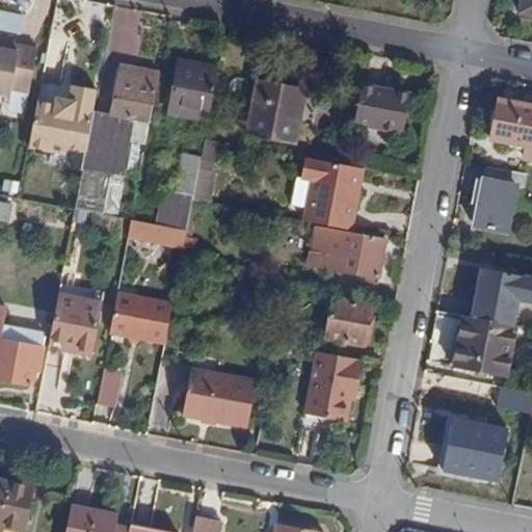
[(531,0),(522,0),(520,14),(531,16),(531,0)]
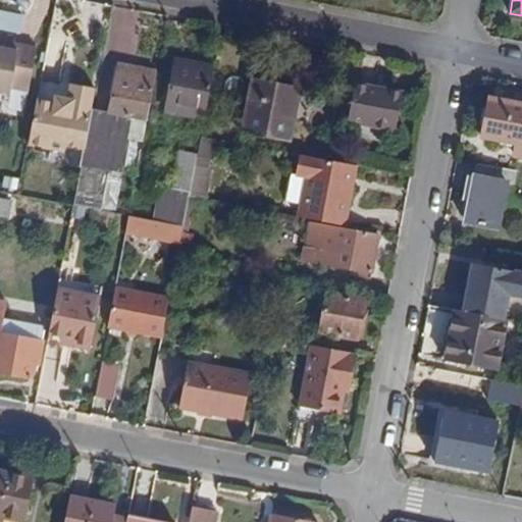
[(0,25),(21,32),(25,14),(0,7),(0,25)]
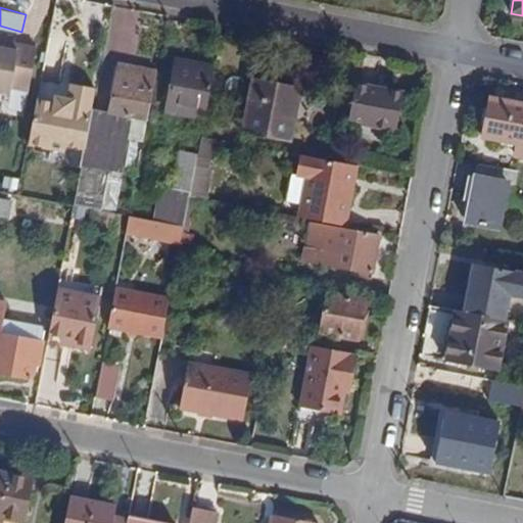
[(13,88),(31,91),(40,47),(21,43),(20,49),(8,47),(0,45),(0,89),(12,91),(13,88)]
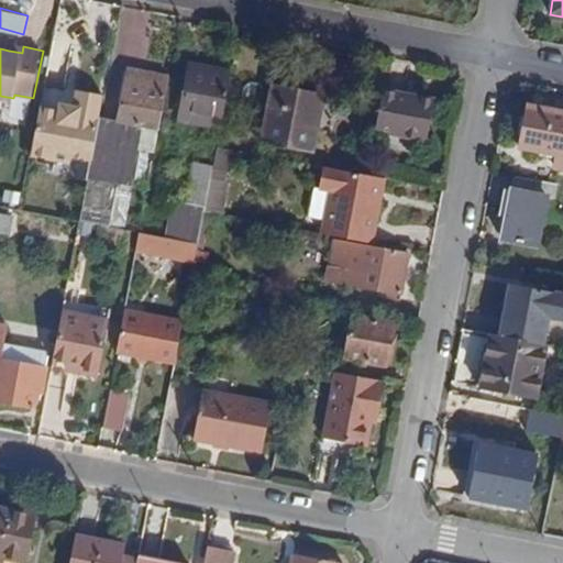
[(189,72),(214,76),(217,68),(190,64),(189,72)]
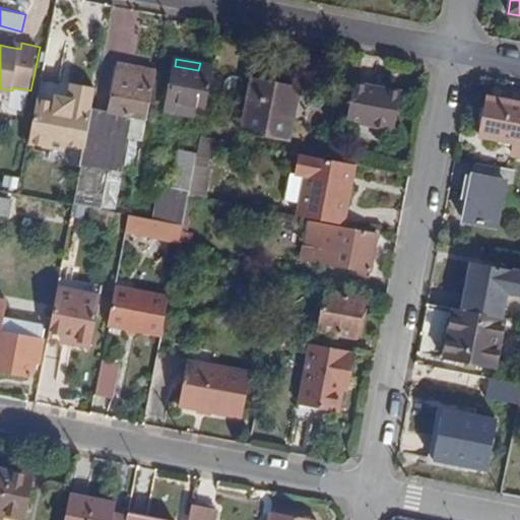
[(167,111),(203,118),(214,66),(200,63),(198,70),(175,66),(167,111)]
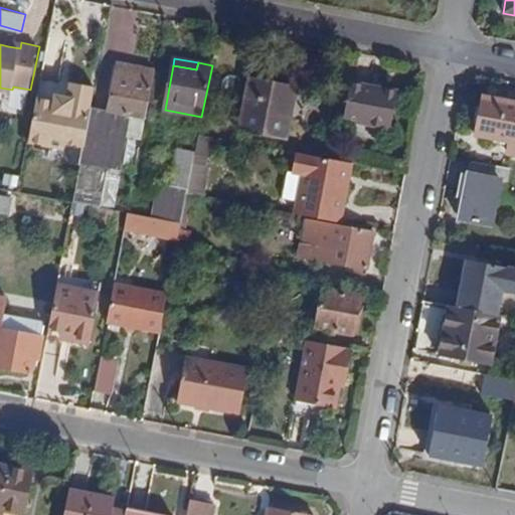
[(108,169),(120,171),(127,133),(131,116),(147,118),(155,71),(117,64),(108,111),(91,108),(79,173),(72,203),(100,208),(108,169)]
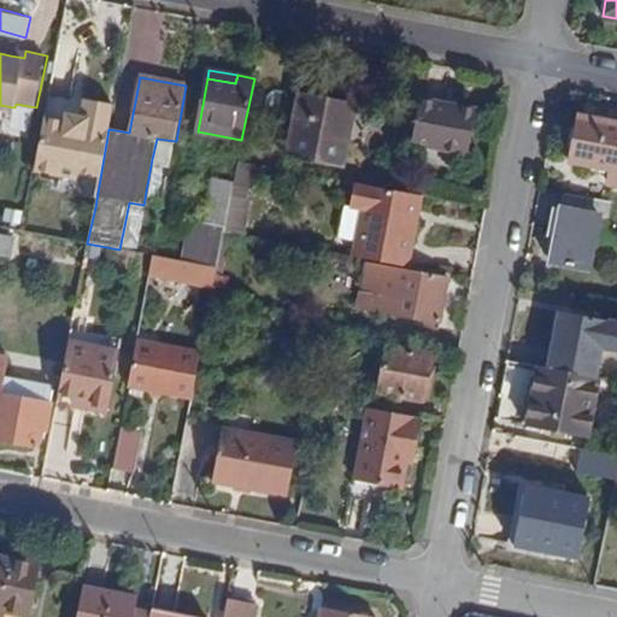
[(286,156),(341,166),(353,106),(299,94),(286,156)]
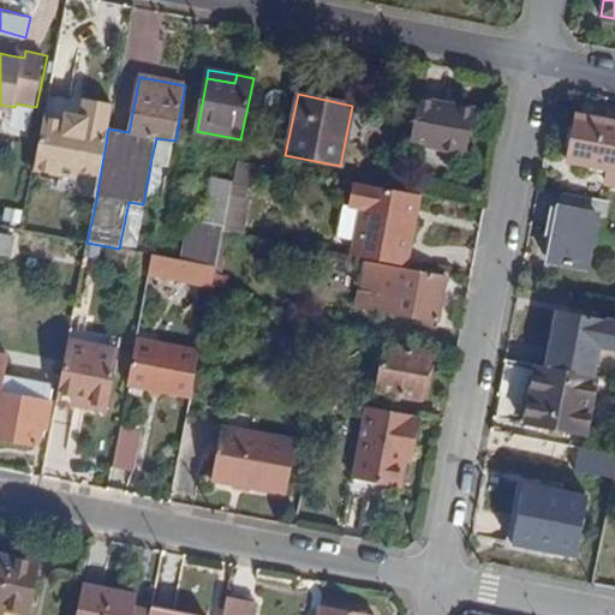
[(43,114),(33,167),(75,175),(76,168),(99,173),(112,102),(84,96),(81,114),(65,111),(64,118),(43,114)]
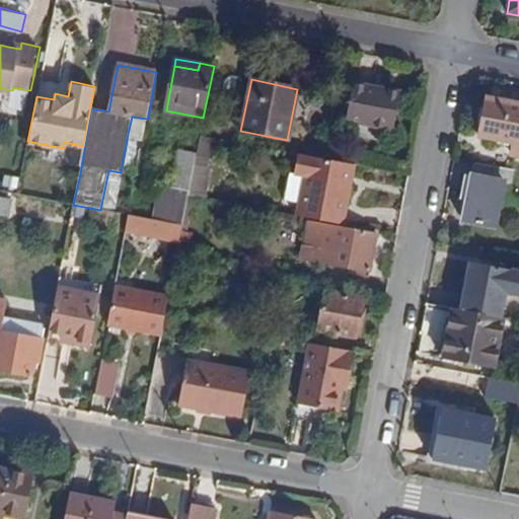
[(348,124),(393,132),(401,94),(354,86),(348,124)]
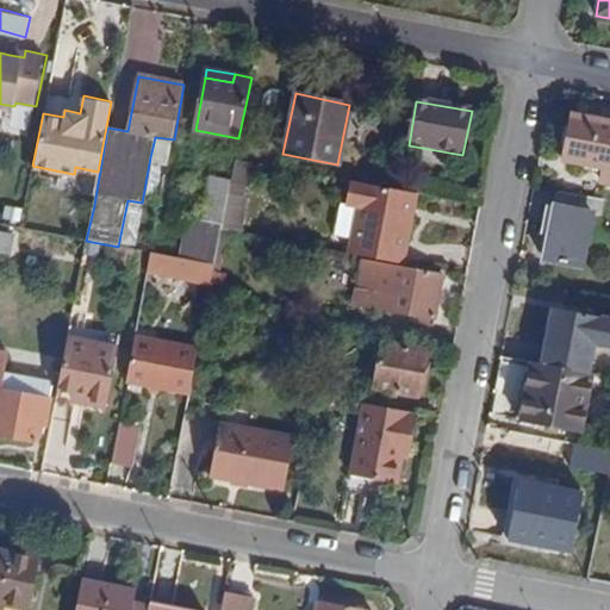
[(601,185),(609,185),(609,128),(571,120),(564,162),(603,169),(601,185)]
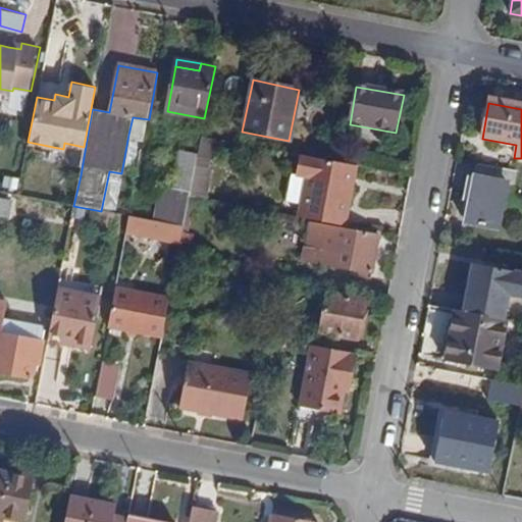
[(128,135),(145,138),(149,119),(133,117),(128,135)]
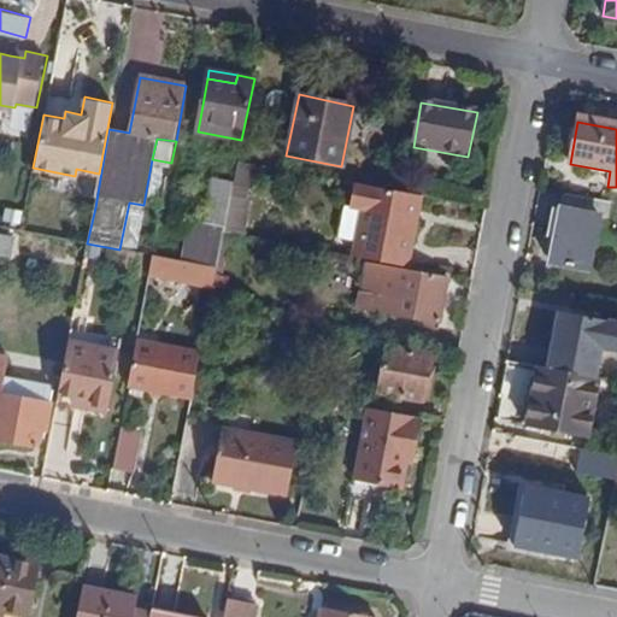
[(76,169),(75,176),(98,181),(99,174),(76,169)]
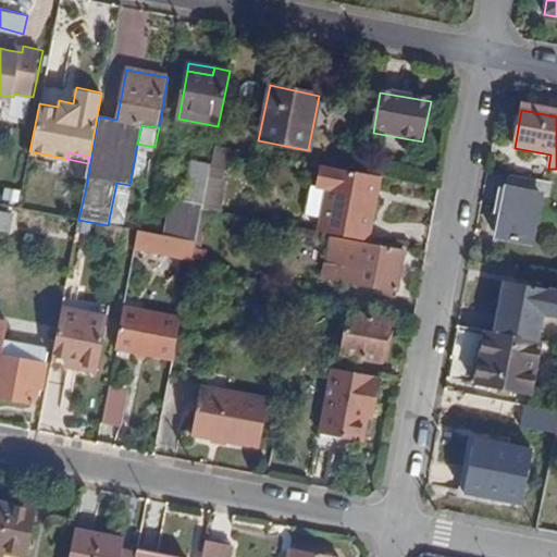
[(187,240),(195,243),(201,210),(203,197),(207,178),(209,166),(192,163),(184,202),(174,200),(166,237),(187,240)]
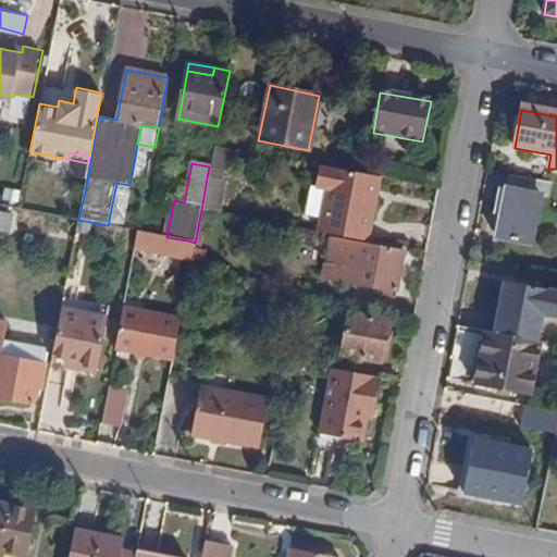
[(380,177),(320,166),(316,188),(326,190),(319,233),(368,242),(380,177)]
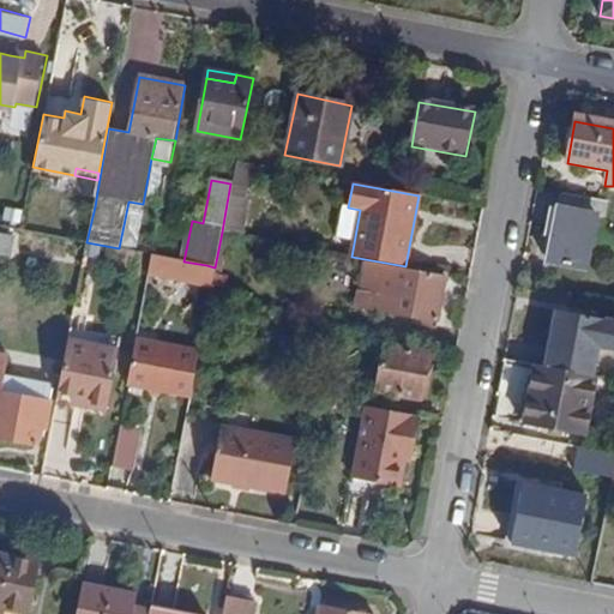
[(548,263),(585,269),(595,215),(607,217),(609,202),(563,193),(559,209),(558,209),(548,263)]
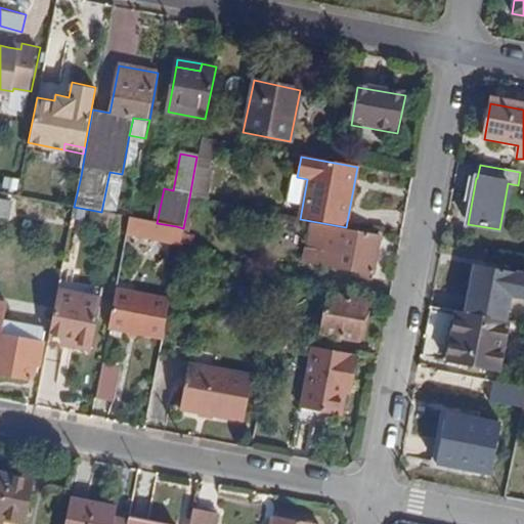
[(210,171),(194,168),(191,185),(189,198),(205,201),(210,171)]
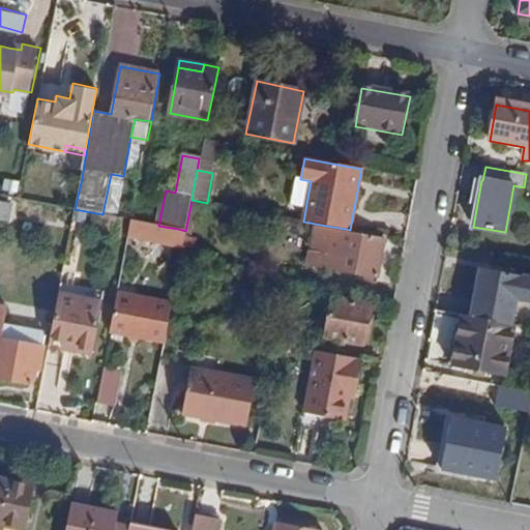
[(0,219),(8,222),(11,205),(0,202),(0,219)]
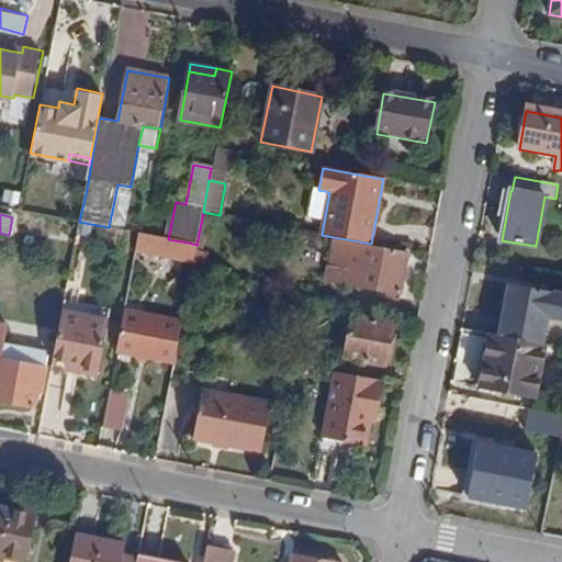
[(135,253),(186,261),(189,243),(168,239),(139,233),(135,253)]
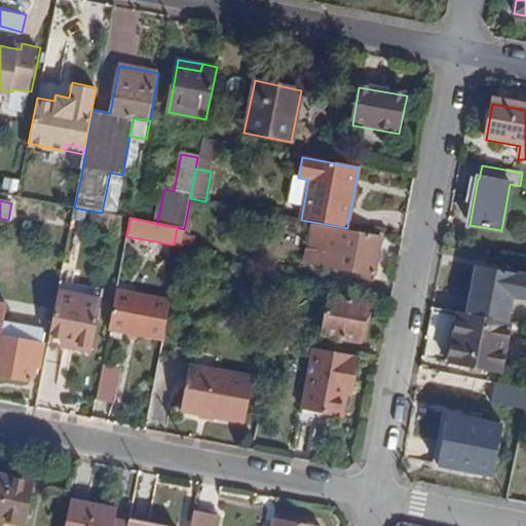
[(307,250),(326,253),(330,229),(311,225),(307,250)]
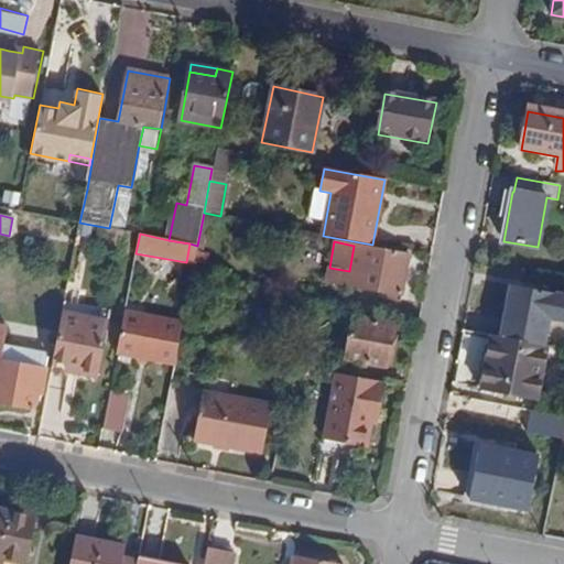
[(186,262),(194,264),(197,246),(190,243),(186,262)]
